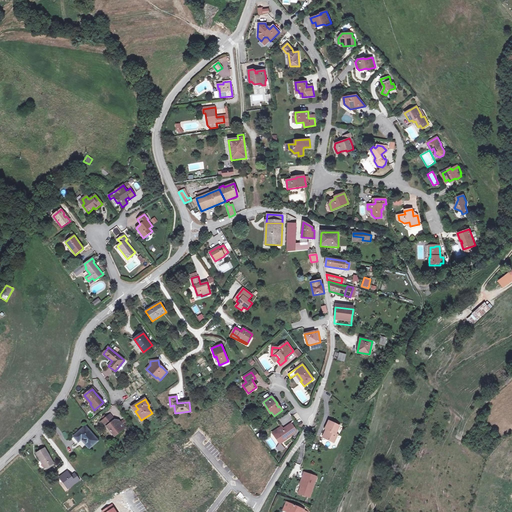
[(105,428),(107,427),(114,435),(121,429),(122,430),(125,428),(119,421),(115,420),(111,414),(107,417),(105,415),(103,417),(104,419),(101,422),(105,428)]
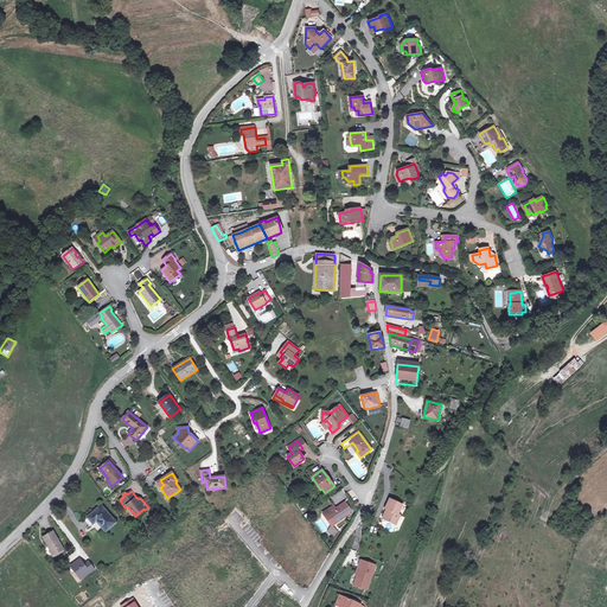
[(402,505),(391,499),(387,510),(389,510),(384,519),(395,525),(400,516),(397,515),(402,505)]
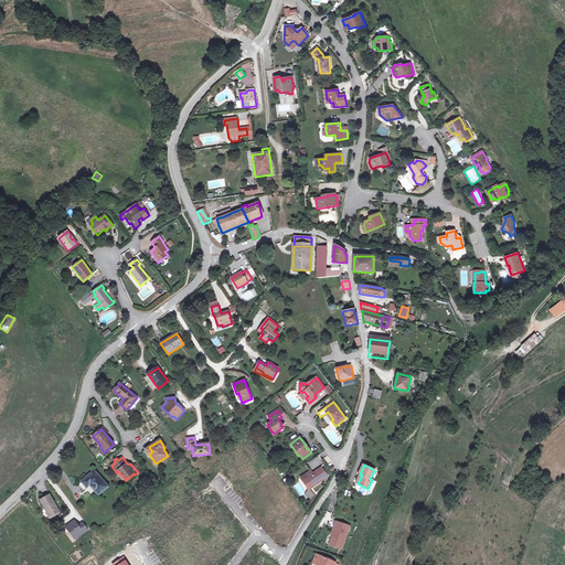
[(309,490),(321,481),(327,475),(321,468),(313,473),(315,475),(313,475),(311,471),(306,475),(307,477),(302,480),(309,489),(309,490)]
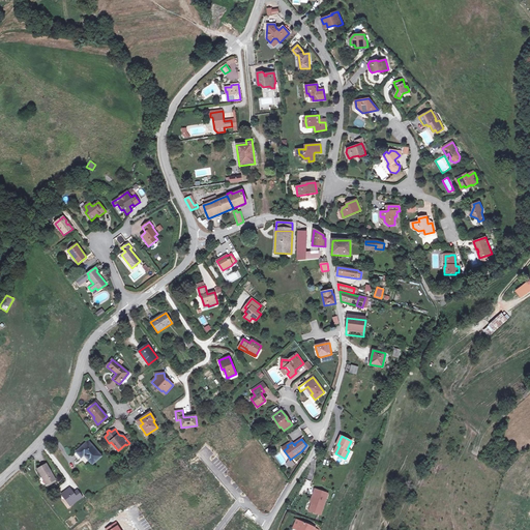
[(92,464),(100,457),(88,442),(77,452),(81,458),(84,454),(92,464)]
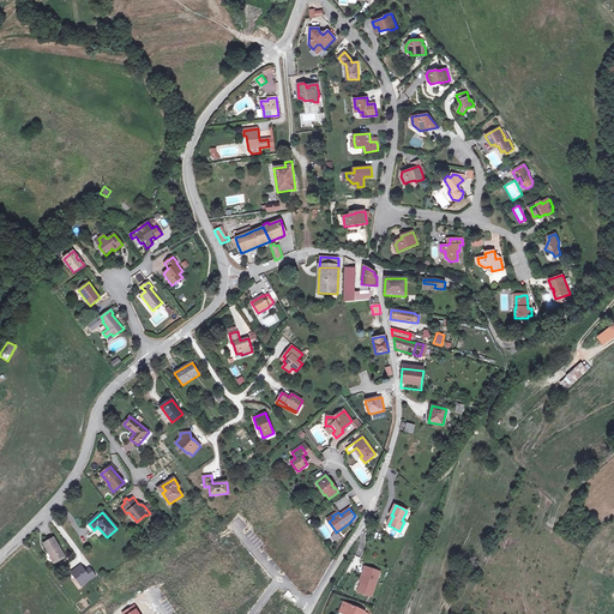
[(146,516),(145,515),(137,522),(139,525),(149,519),(146,516)]
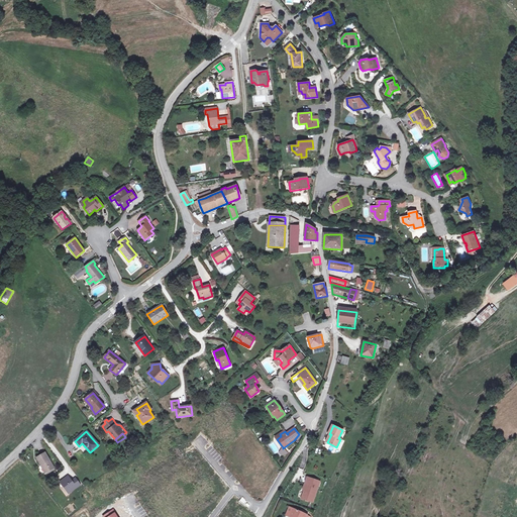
[(55,468),(45,452),(36,457),(41,466),(46,473),(47,472),(54,469),(55,468)]
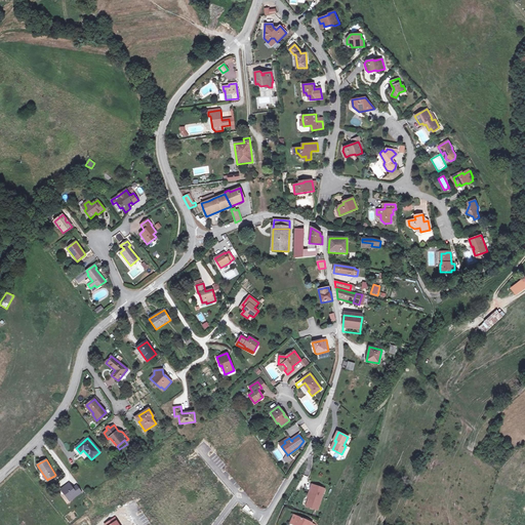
[(73,489),(69,484),(61,489),(70,500),(81,492),(77,486),(73,489)]
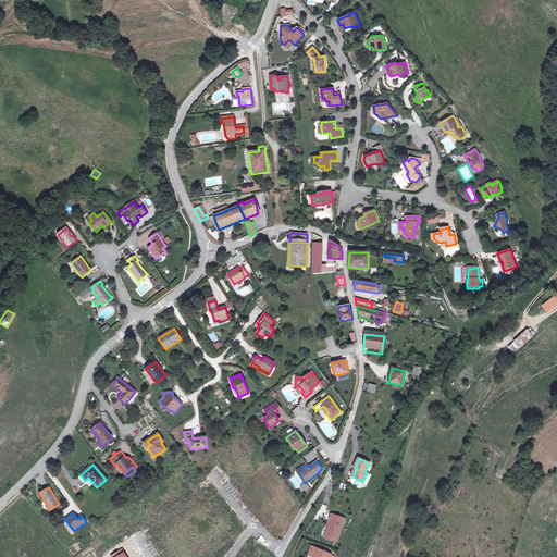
[(326,525),(329,525),(327,528),(324,536),(332,540),(333,534),(338,536),(345,519),(331,514),(326,525)]
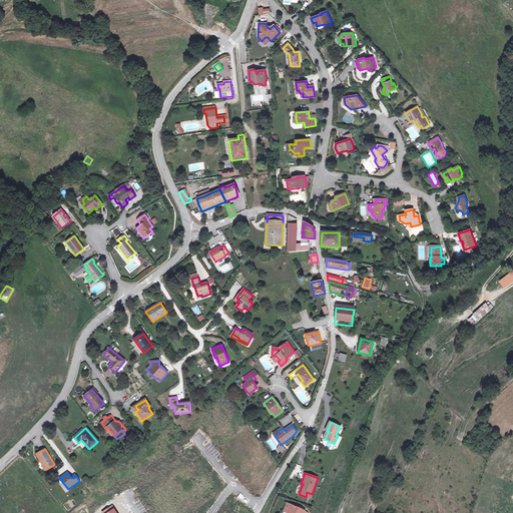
All buildings are outlined.
